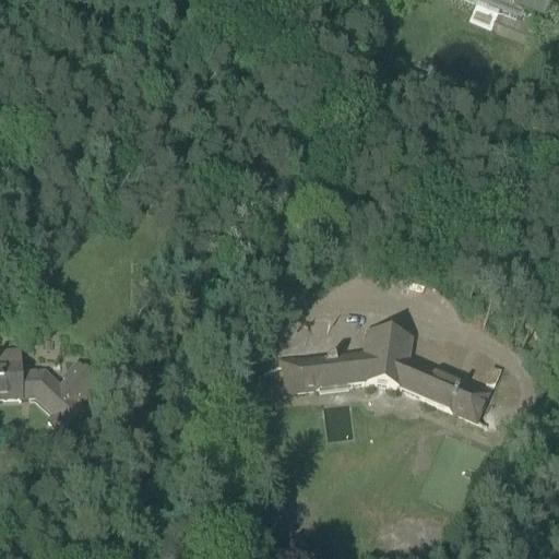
[(461,0),(520,23),(521,22),(524,14),(543,22),(550,0),(461,0)]
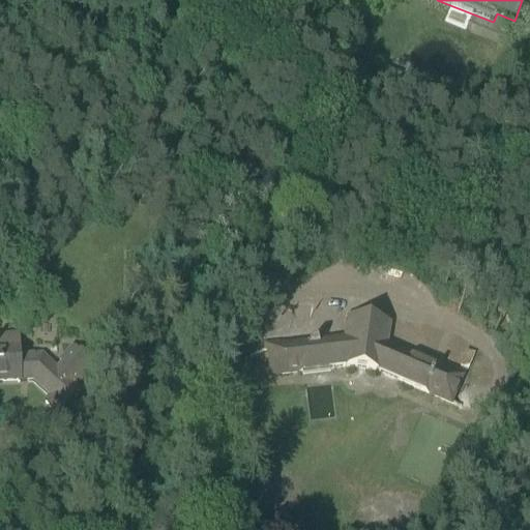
[(346,339),(270,346),(272,373),(300,371),(300,378),(331,375),(330,367),(349,365),(377,371),(432,395),(451,404),(463,379),(443,371),(387,345),(391,325),(350,318),(346,339)]
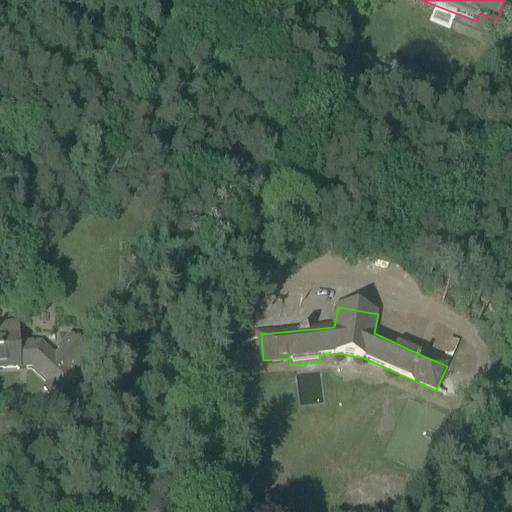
[(0,366),(32,365),(50,381),(44,388),(54,397),(60,390),(63,393),(78,377),(74,373),(90,356),(70,337),(58,350),(60,351),(55,356),(41,343),(37,344),(37,342),(19,343),(18,325),(0,325),(0,366)]
